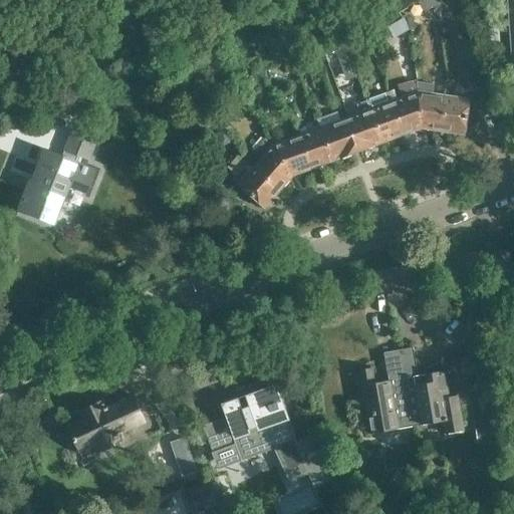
[(437,1),(436,0),(422,0),(419,2),(425,10),(437,1)]
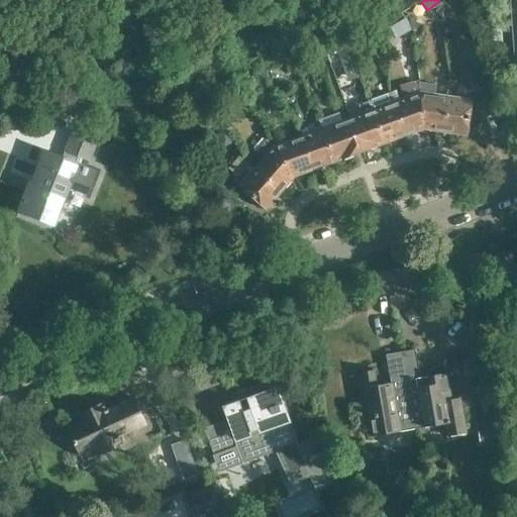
[(389,27),(395,36),(410,26),(405,17),(389,27)]
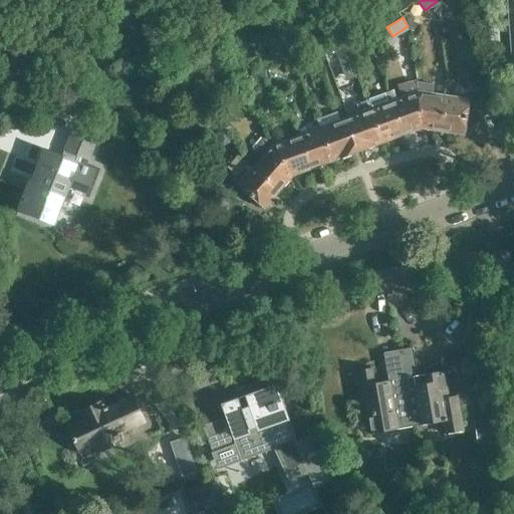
[(345,45),(348,54),(361,49),(358,40),(345,45)]
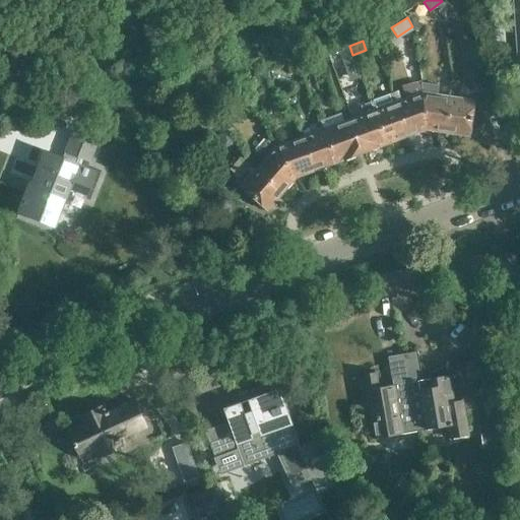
[(352,55),(349,46),(338,49),(340,59),(352,55)]
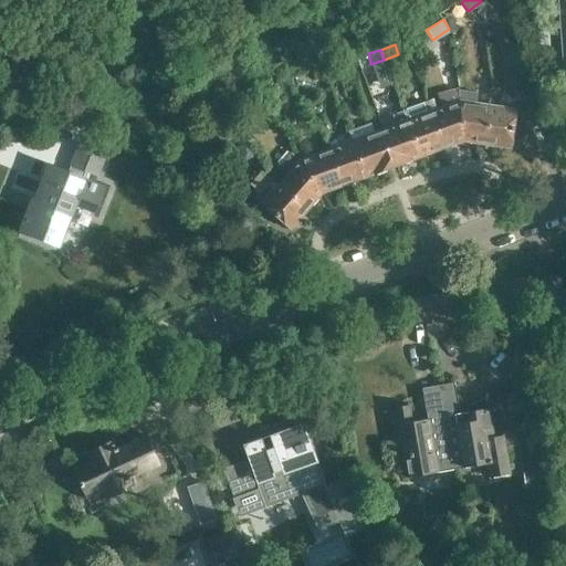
[(326,66),(328,76),(343,74),(341,63),(326,66)]
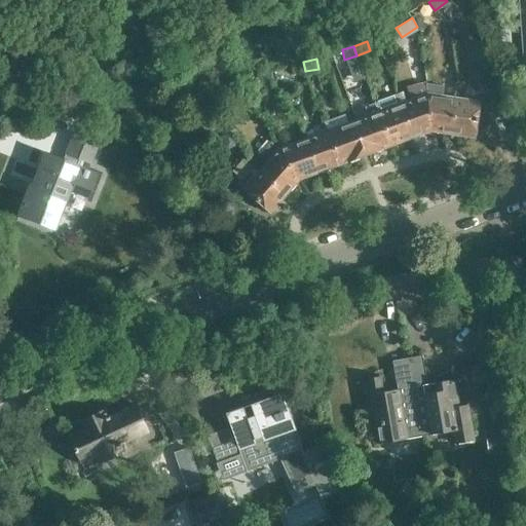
[(305,71),(303,62),(291,64),(293,73),(305,71)]
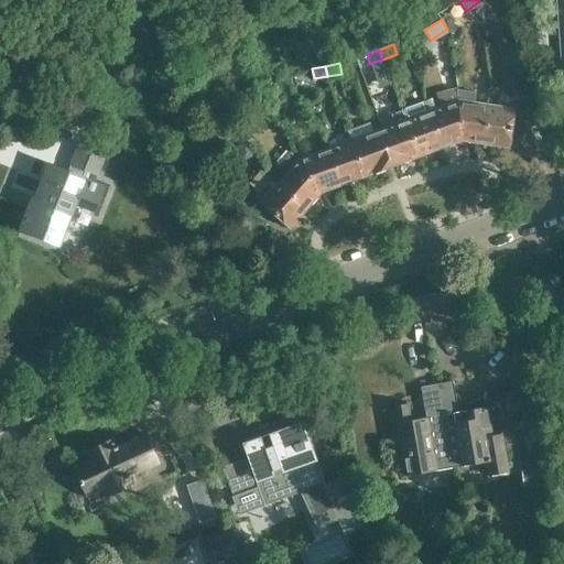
[(273,76),(274,85),(290,82),(288,74),(273,76)]
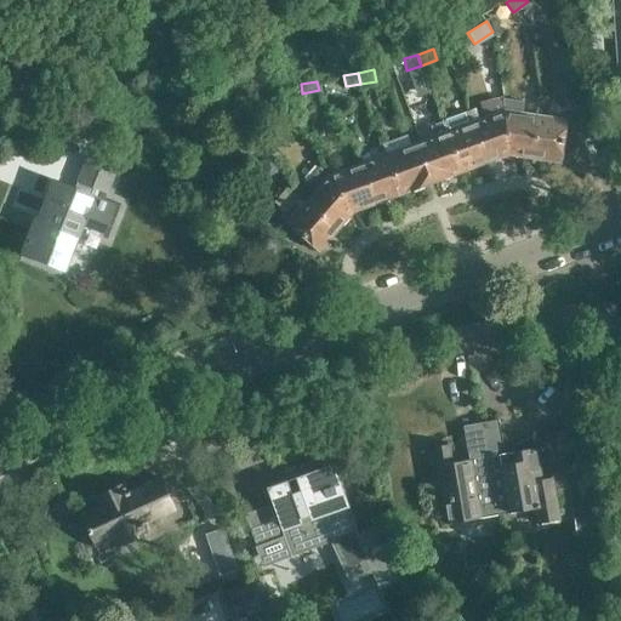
[(249,90),(251,101),(271,97),(268,85),(249,90)]
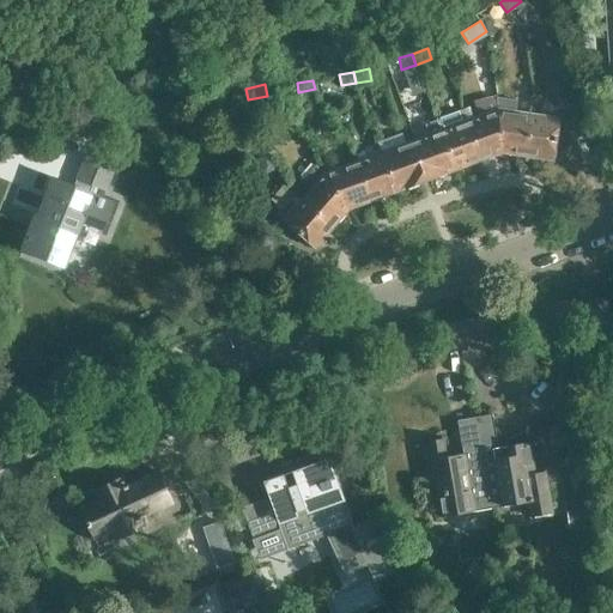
[(248,99),(246,89),(228,92),(229,103),(248,99)]
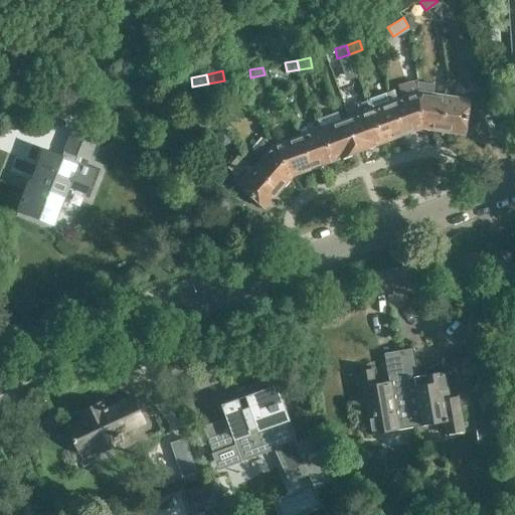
[(416,95),(421,127),(442,129),(445,98),(433,96),(434,84),(416,81),(417,94),(416,95)]
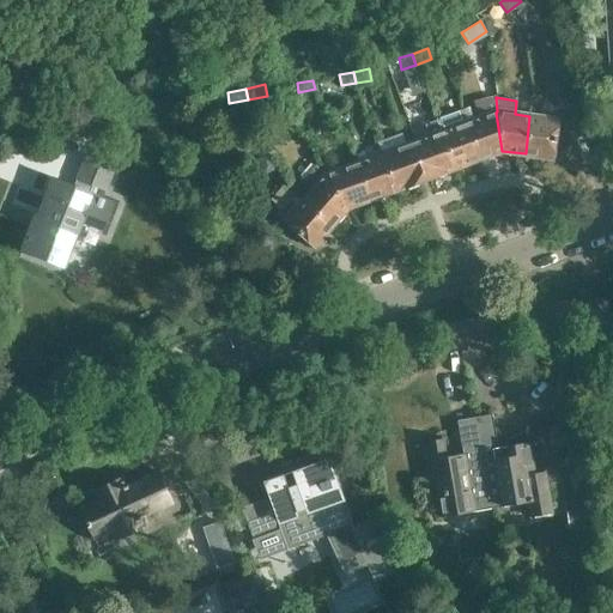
[(437,121),(455,168),(480,158),(467,122),(467,123),(462,111),(437,120),(437,121)]
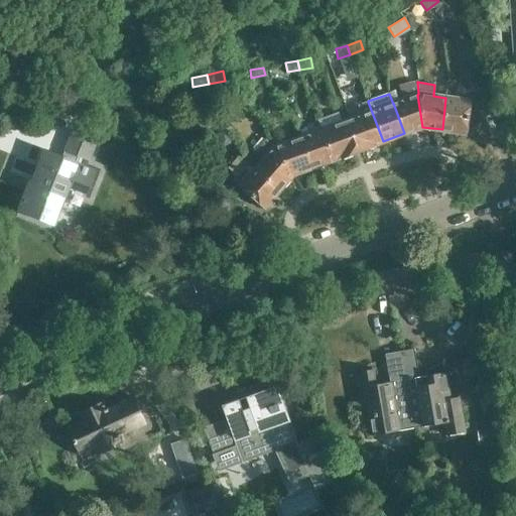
[(393,103),(404,133),(422,127),(417,95),(393,103)]
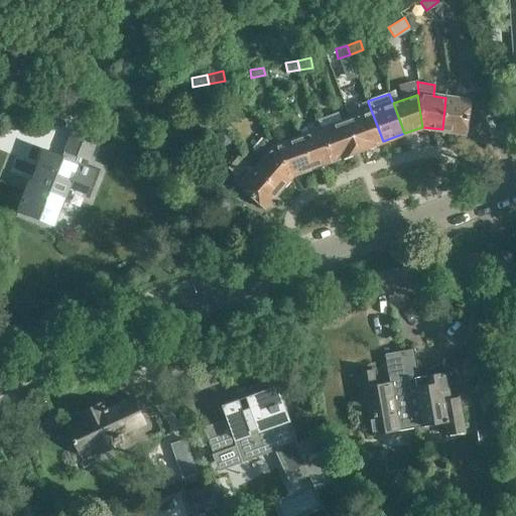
[(445,98),(442,129),(466,133),(471,101),(445,98)]
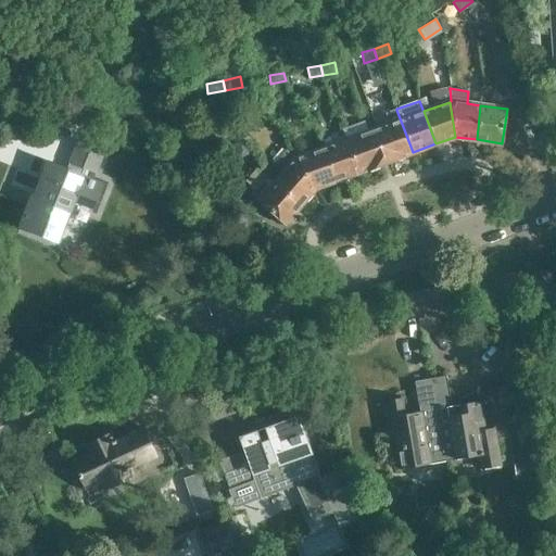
[(371,130),(384,163),(413,152),(396,110),(387,113),(391,124),(371,130)]
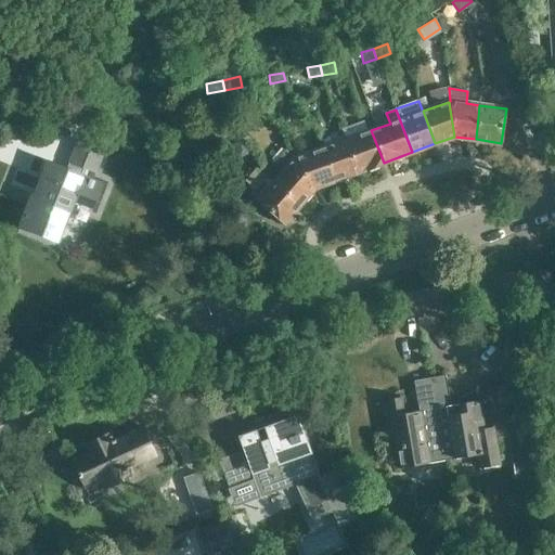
[(384,163),(371,130),(345,140),(357,172),(384,163)]
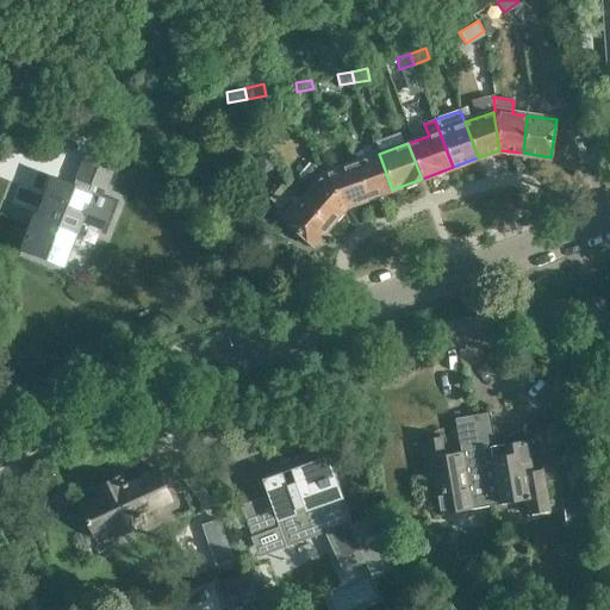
[(41,216),(37,213),(36,213),(22,248),(62,265),(80,219),(103,228),(112,203),(89,194),(93,185),(104,190),(113,165),(83,154),(74,178),(76,179),(74,186),(51,176),(45,192),(49,194),(41,216)]
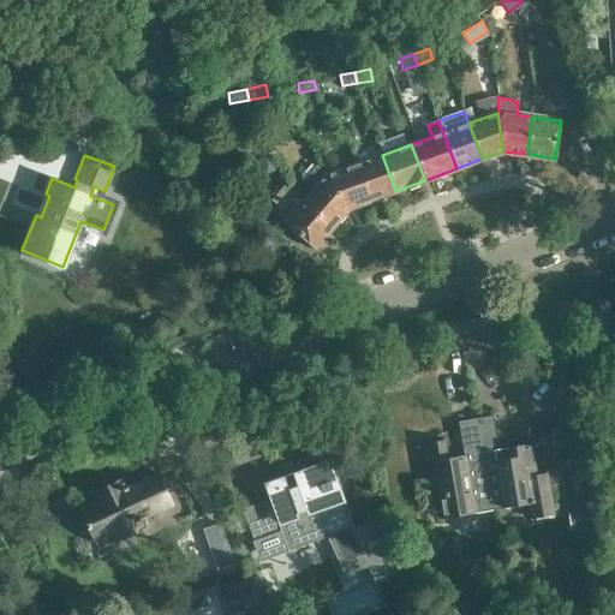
[(228,166),(226,155),(207,160),(210,171),(228,166)]
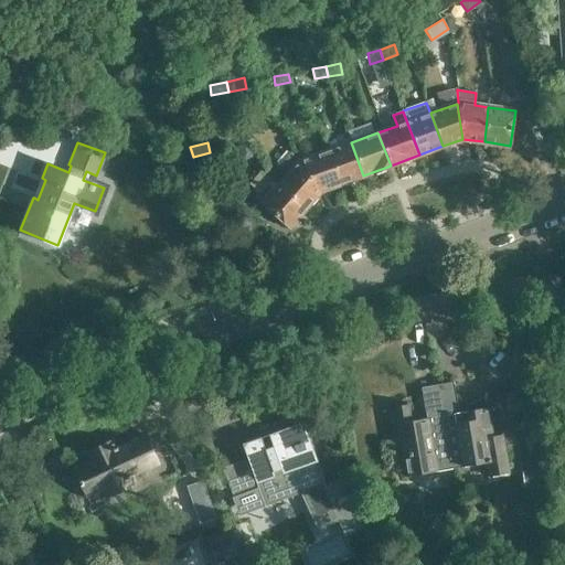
[(327,151),(340,184),(363,176),(351,142),(327,151)]
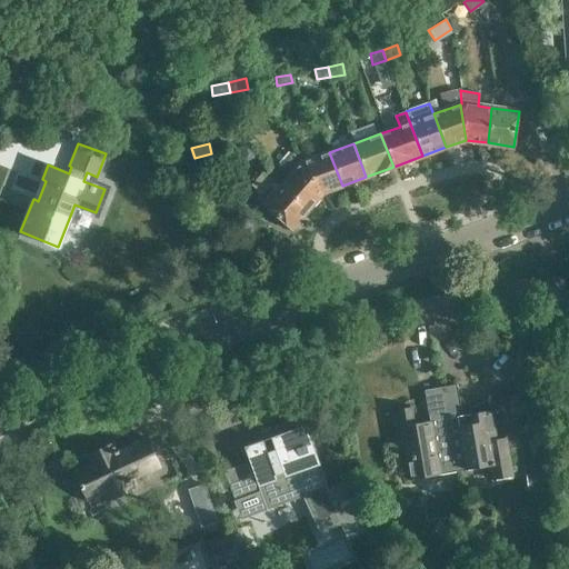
[(290,177),(282,185),(309,209),(323,192),(305,161),(303,162),(295,152),(280,168),(290,177)]
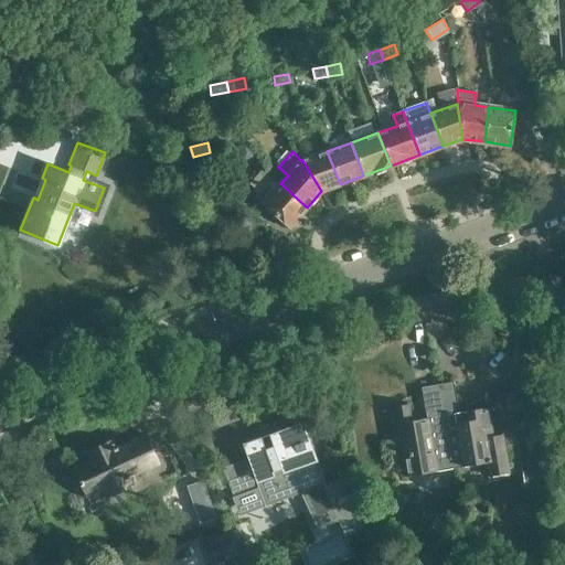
[(340,184),(327,151),(302,160),(321,191),(340,184)]
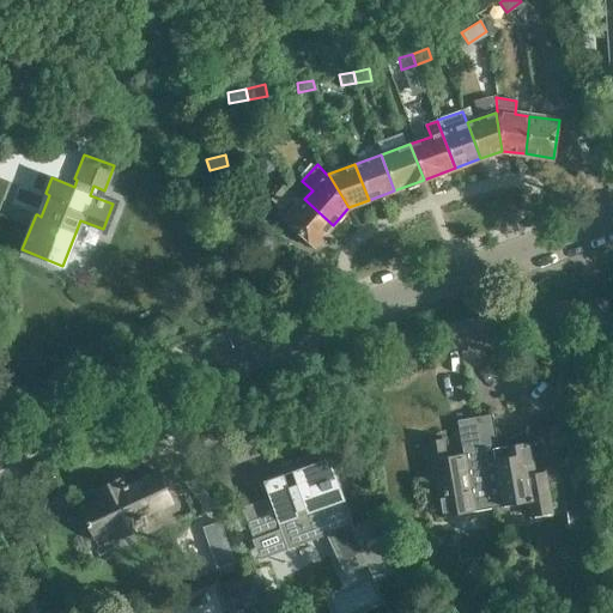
[(333,225),(304,199),(286,182),(271,200),(290,217),(285,222),(315,247),(333,225)]
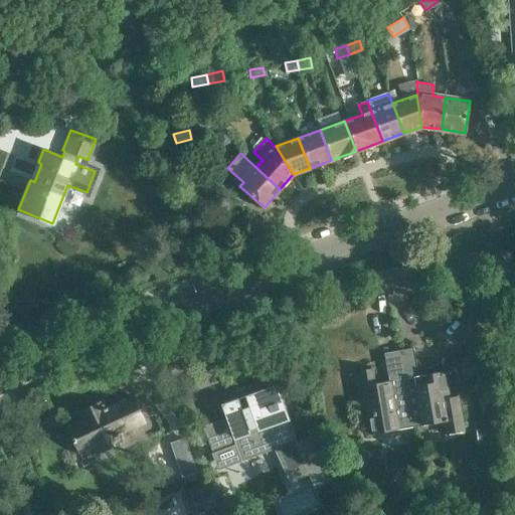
[(399,350),(412,426),(443,421),(446,434),(464,431),(458,396),(451,397),(446,371),(419,376),(414,347),(399,350)]
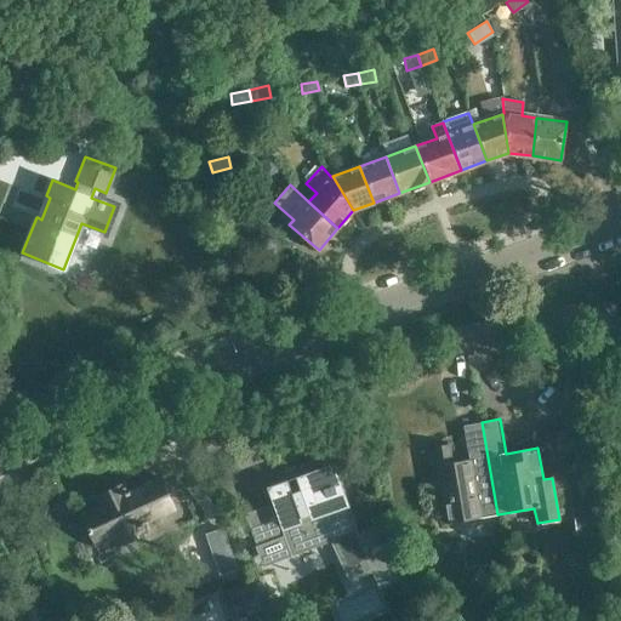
[(497,514),(482,422),(463,425),(469,457),(453,461),(450,444),(427,448),(433,482),(438,482),(445,524),(497,514)]
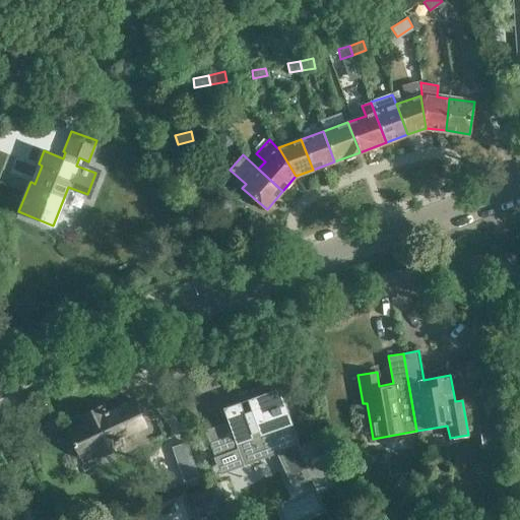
[(276,453),(293,488),(311,479),(294,441),(287,421),(288,421),(284,408),(282,408),(278,399),(280,398),(276,385),(262,390),(261,389),(253,392),(257,404),(266,403),(270,412),(233,426),(231,420),(205,430),(215,457),(238,449),(242,461),(271,451),(276,453)]
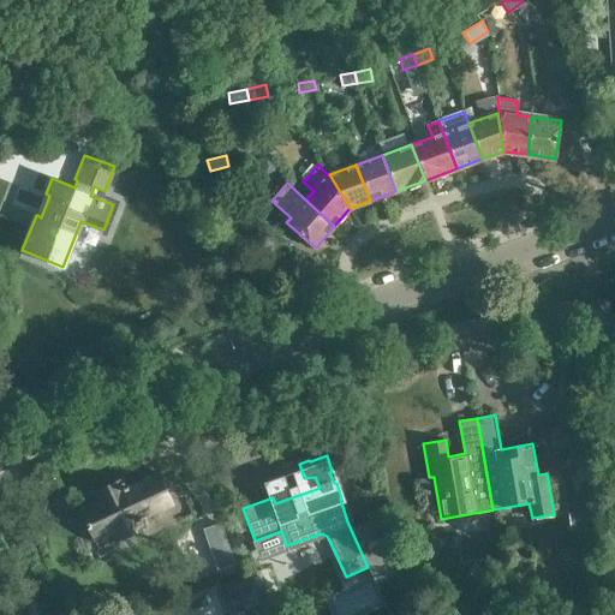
[(113,529),(118,539),(143,527),(139,520),(144,518),(143,517),(154,512),(141,481),(129,487),(129,485),(123,488),(120,479),(95,490),(100,502),(81,512),(83,518),(82,518),(89,532),(91,537),(103,532),(105,532),(113,529)]
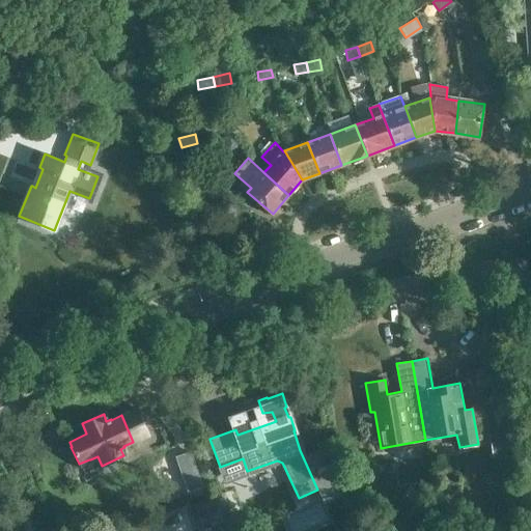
[(172,479),(184,475),(189,490),(203,485),(190,450),(165,458),(172,479)]
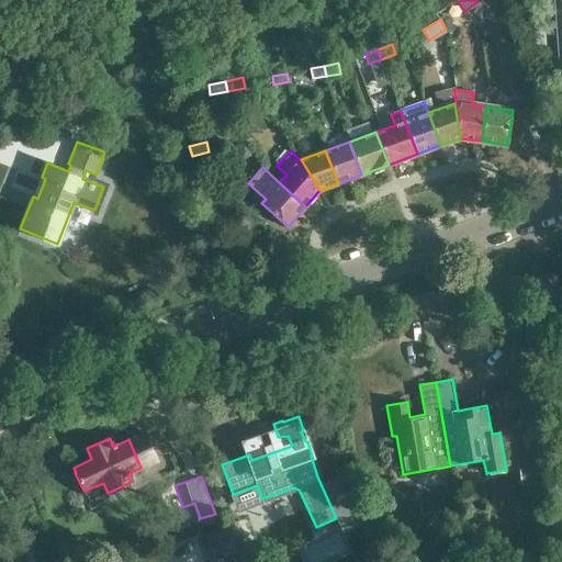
[(205,534),(215,561),(248,548),(238,520),(205,534)]
